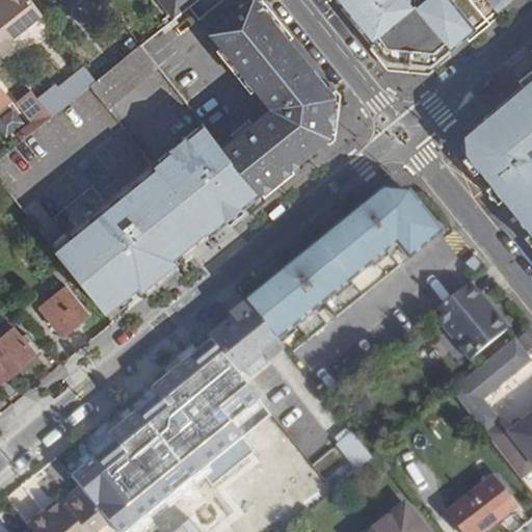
[(43,16),(29,0),(0,0),(0,53),(2,56),(15,46),(10,42),(43,16)]
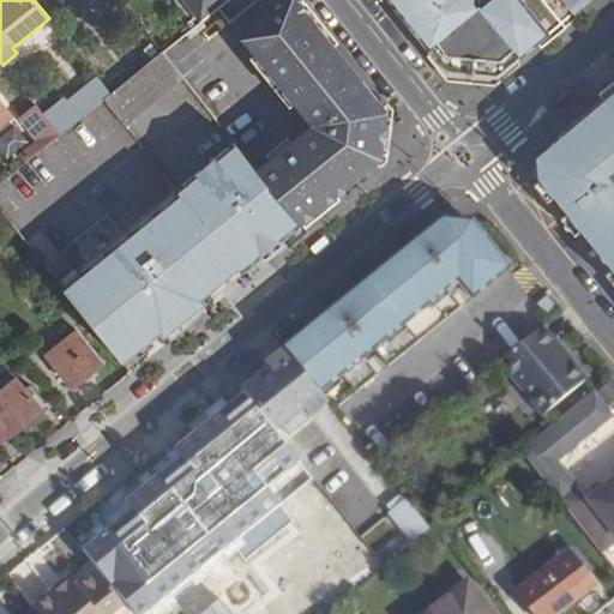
[(387,0),(402,17),(420,0),(387,0)]
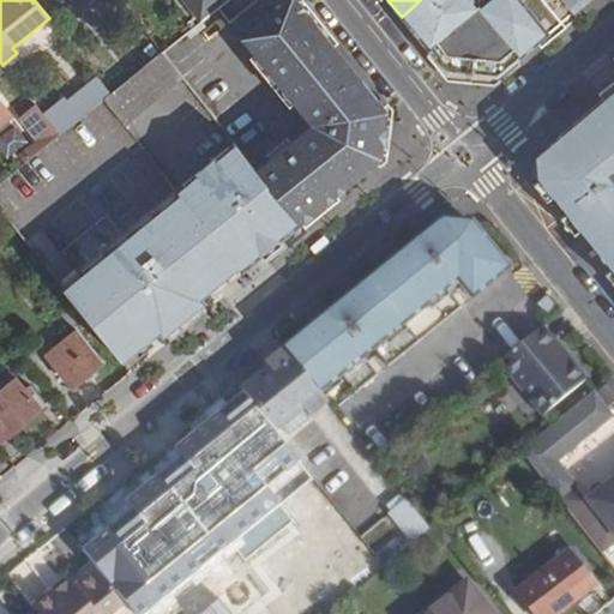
[(560,0),(485,0),(477,5),(473,0),(420,0),(402,17),(432,54),(443,54),(455,70),(487,73),(567,8),(560,0)]
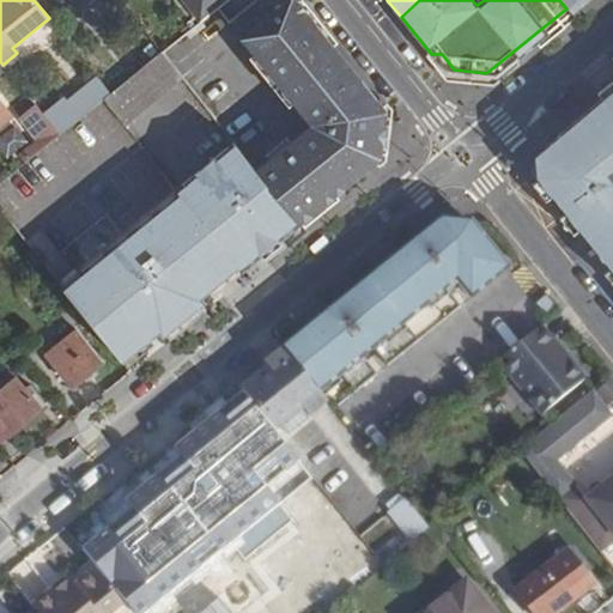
[(241,41),(311,128),(256,173),(298,225),(349,184),(344,180),(363,164),(368,169),(378,159),(384,111),(375,98),(370,102),(354,84),(359,80),(310,18),(297,28),(281,7),(241,41)]
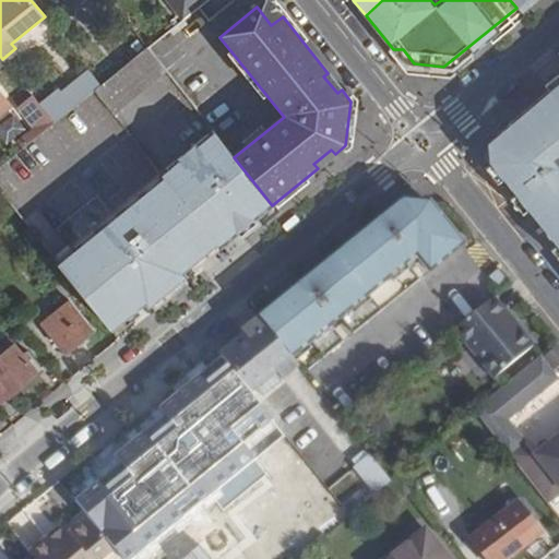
[(146,49),(102,86),(93,94),(111,116),(166,73),(146,49)]
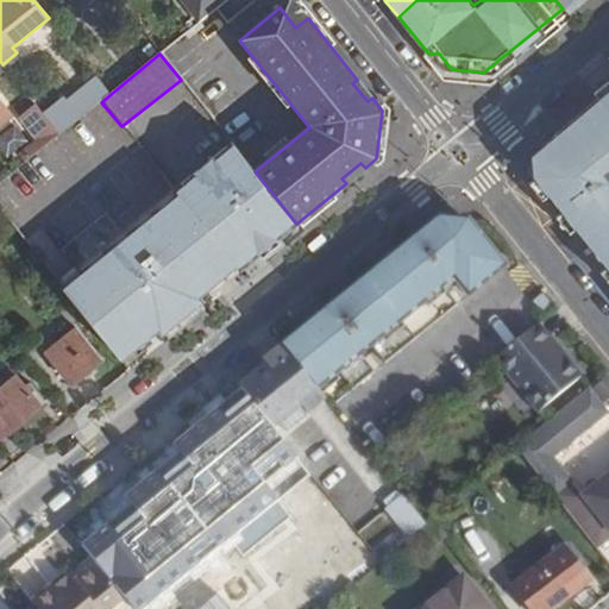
[(56,104),(43,114),(60,135),(101,102),(111,94),(96,76),(58,107),(56,104)]
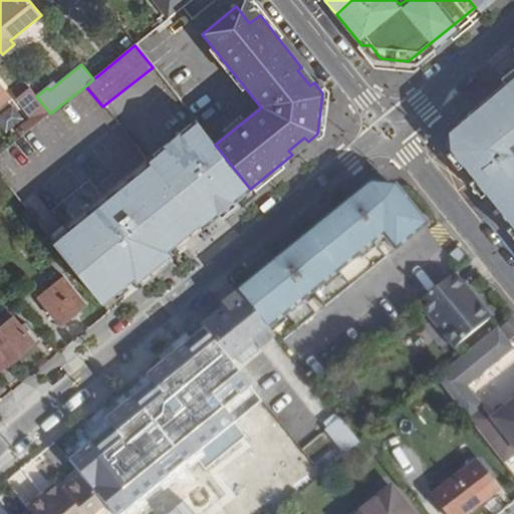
[(513,67),(500,78),(507,86),(513,79),(513,67)]
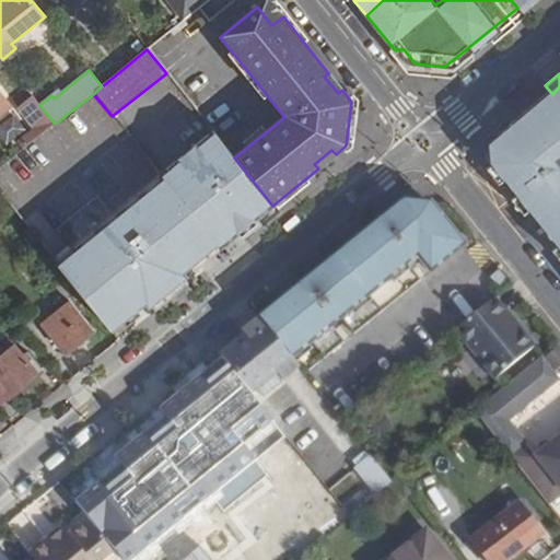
[(0,115),(11,106),(0,92),(0,115)]
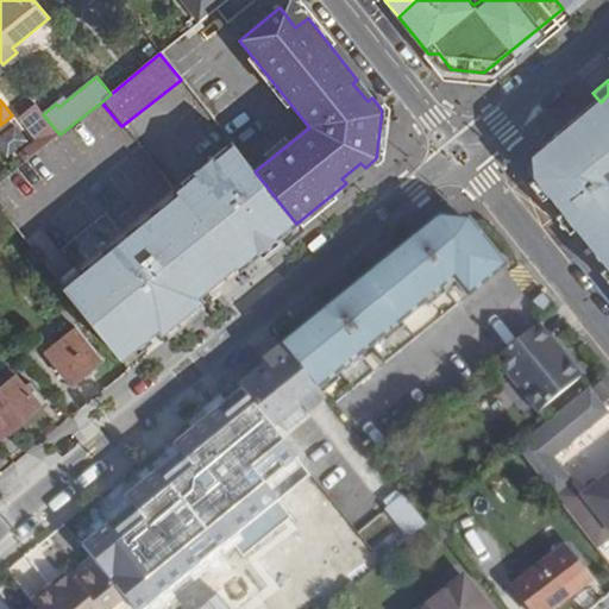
[(608,121),(595,105),(529,159),(532,180),(608,276),(608,121)]
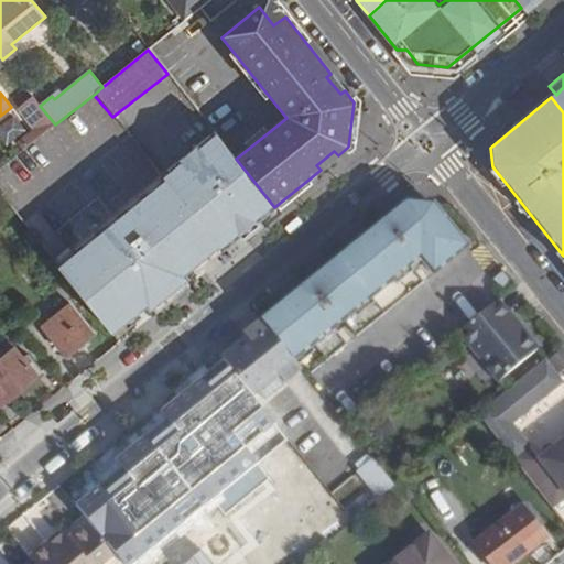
[(40,106),(33,99),(18,110),(34,130),(18,143),(24,150),(55,125),(40,106)]
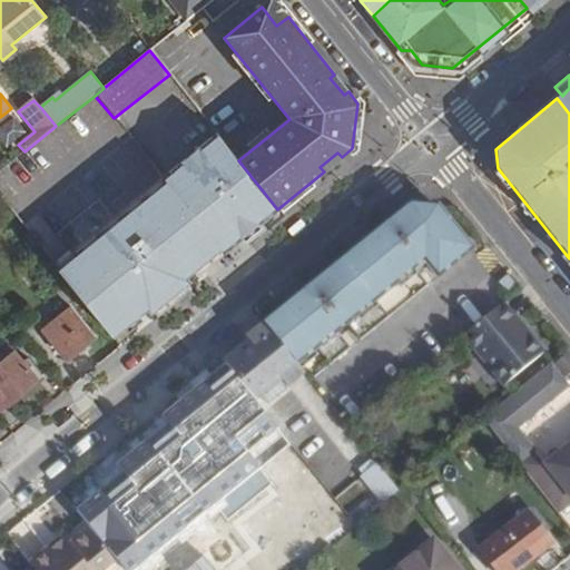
[(163,179),(166,184),(220,249),(224,254),(277,209),(238,160),(218,135),(163,179)]
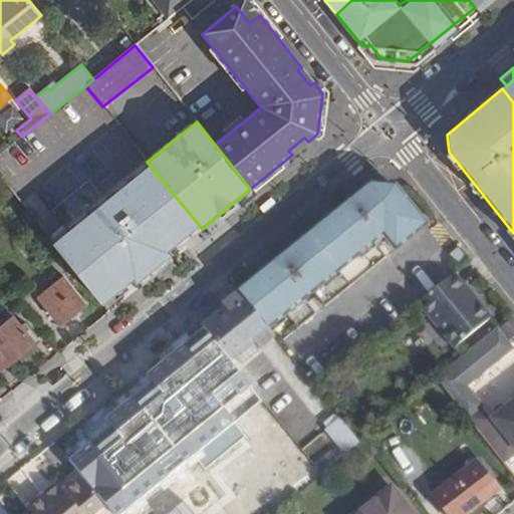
[(308,142),(304,138),(288,151),(292,155),(308,142)]
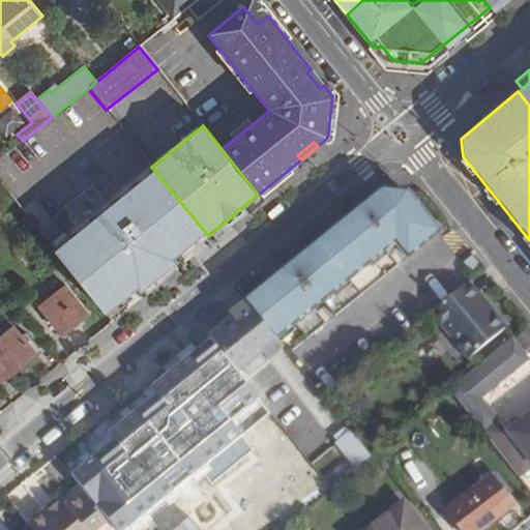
[(154,171),(55,251),(105,313),(139,286),(142,290),(175,262),(173,258),(205,232),(154,171)]
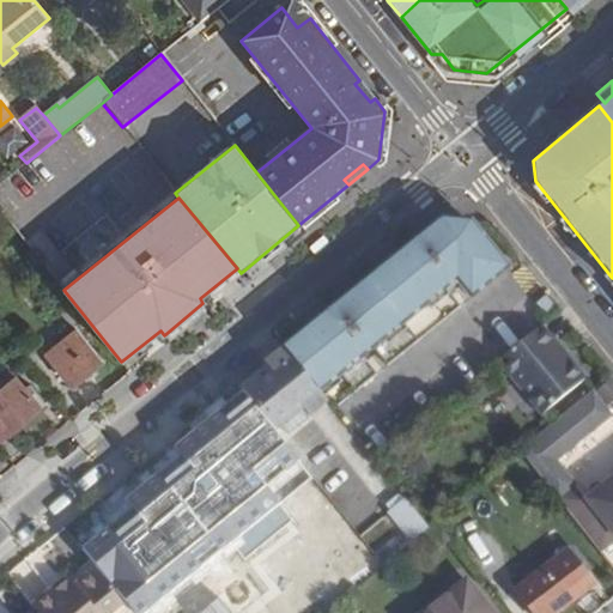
[(442,223),(442,224),(450,234),(454,238),(462,232),(471,225),(442,223)]
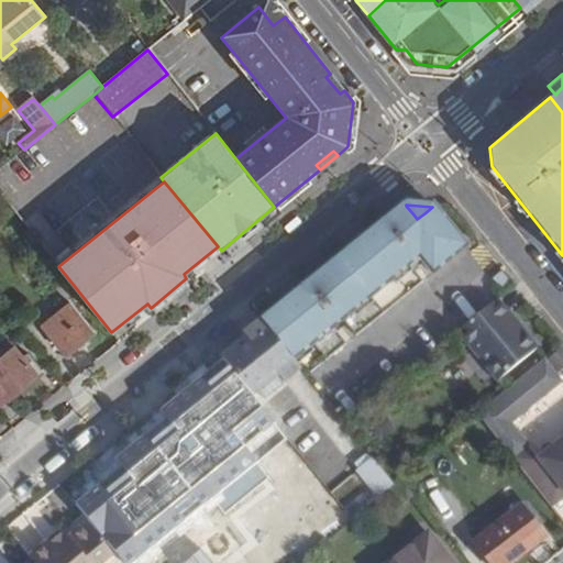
[(406,206),(341,257),(384,313),(418,286),(406,272),(421,260),(433,274),(467,246),(432,207),(424,213),(417,219),(414,214),(406,206)]
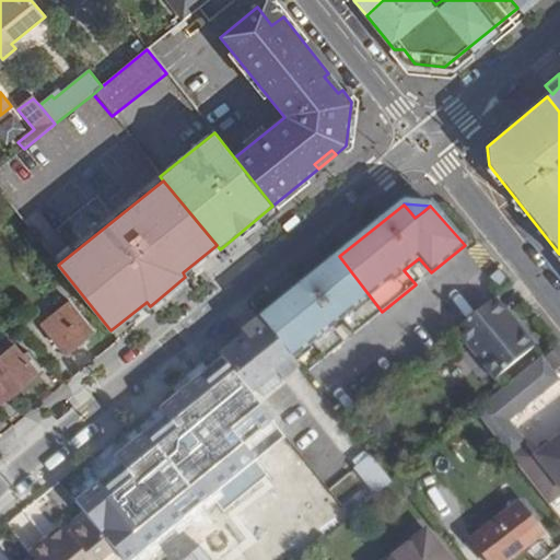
[(382,312),(339,256),(260,318),(267,326),(301,370),(305,374),(337,349),(325,335),(339,323),(351,337),(382,312)]
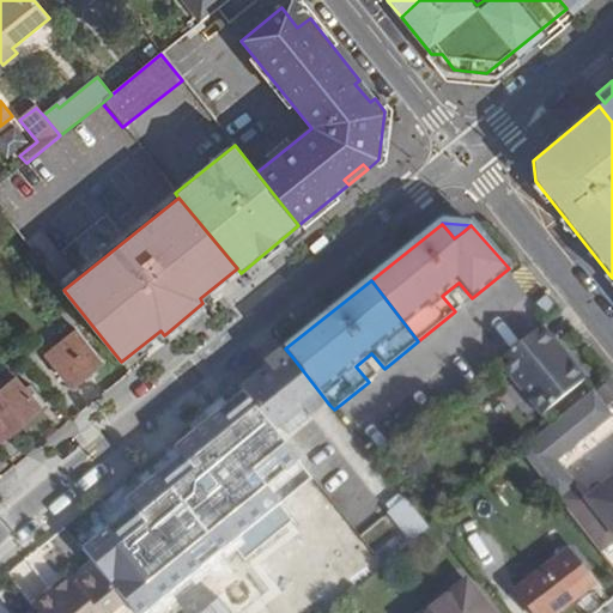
[(547,297),(538,304),(550,320),(560,313),(547,297)]
